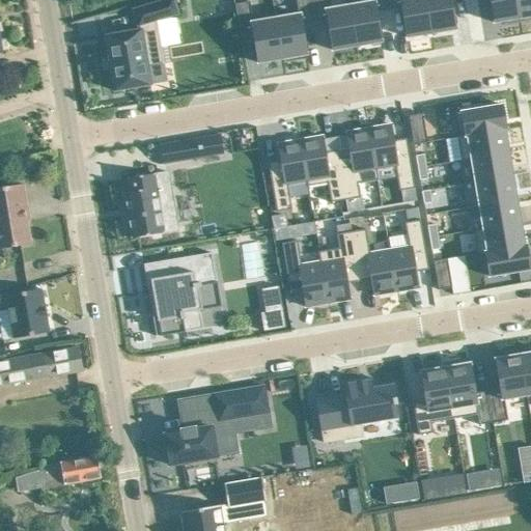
[(141,30),(106,36),(115,91),(151,85),(148,67),(164,64),(157,21),(177,15),(173,0),(167,0),(134,10),(138,26),(141,25),(141,30)]
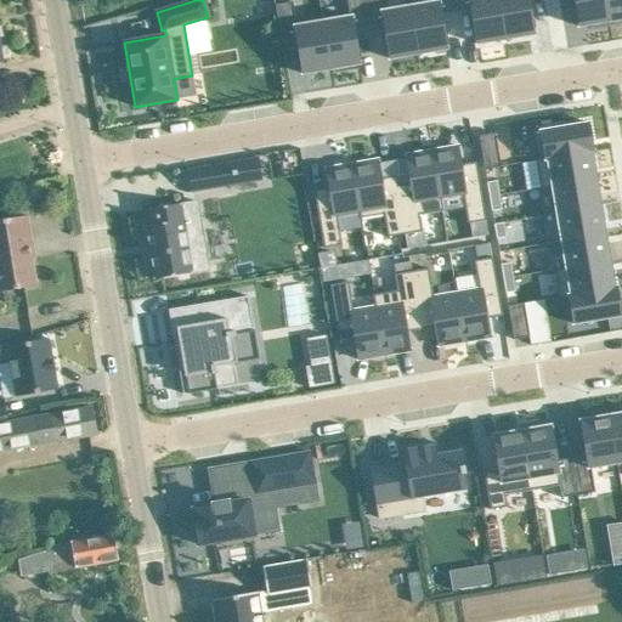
[(346,0),(350,17),(323,22),(332,69),(360,64),(354,29),(368,27),(363,0),(346,0)]
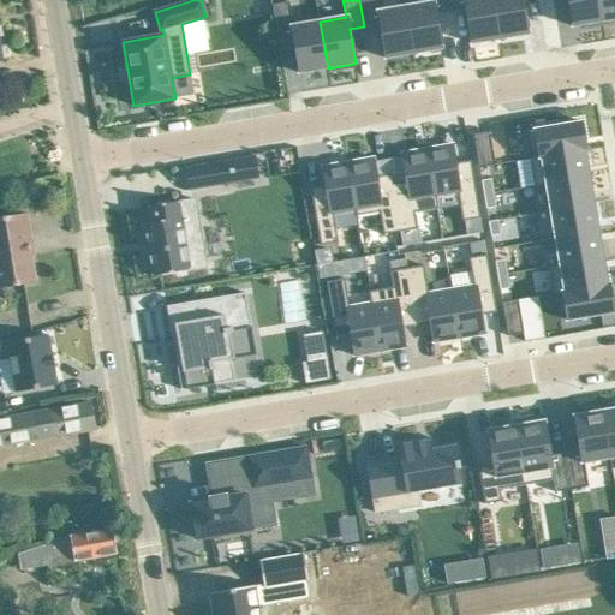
[(377,0),(359,0),(364,27),(381,24),(387,59),(413,54),(406,6),(380,11),(377,0)]
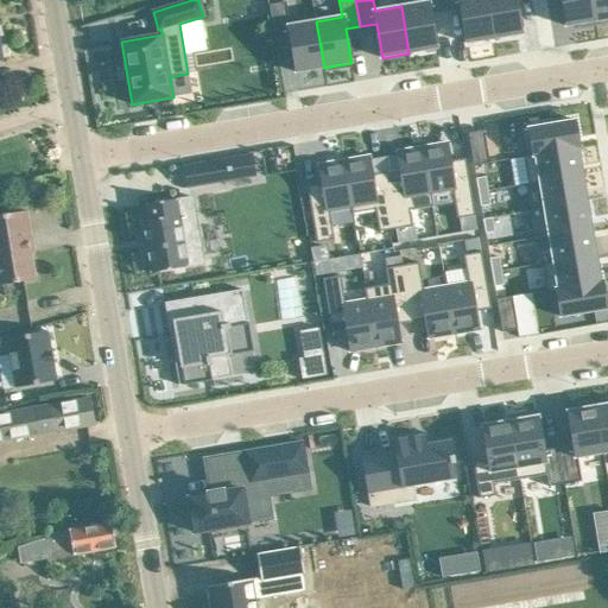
[(426,0),(426,2),(401,6),(409,54),(436,49),(430,14),(445,12),(443,0),(426,0)]
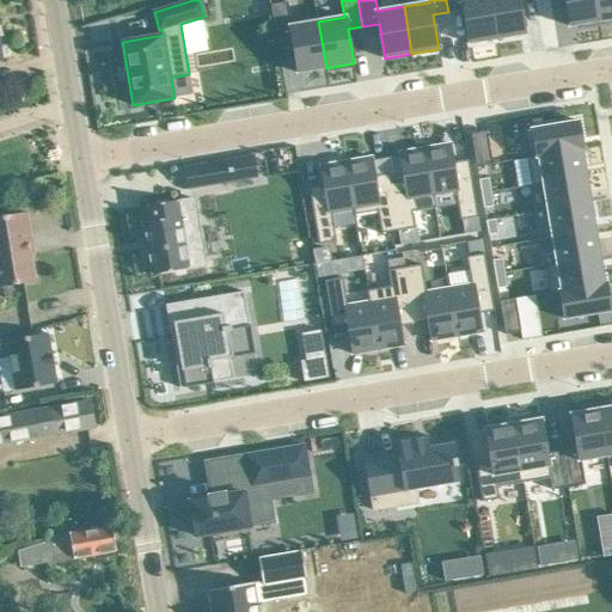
[(446,0),(448,12),(464,10),(469,44),(497,40),(490,0),(446,0)]
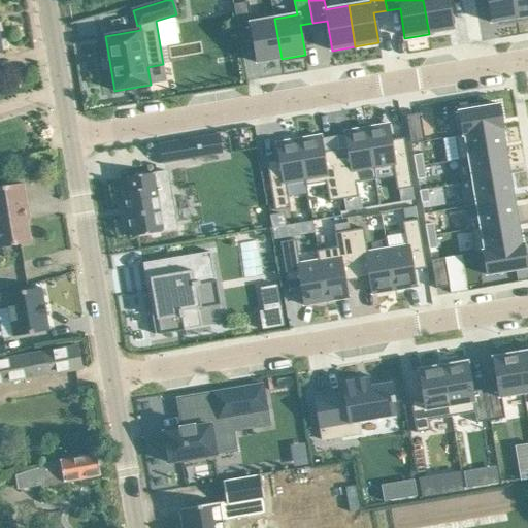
[(423,0),(429,34),(453,30),(448,0),(423,0)]
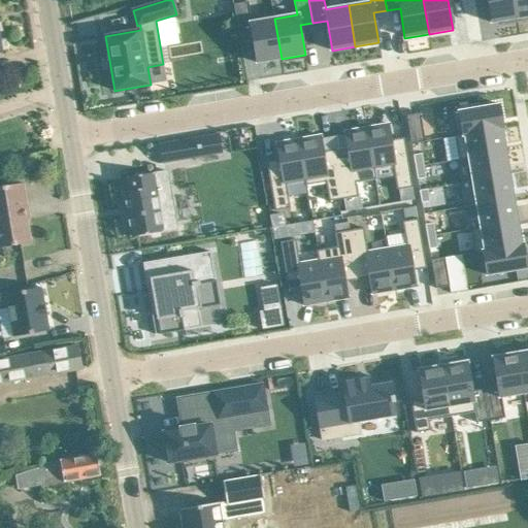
[(487,0),(492,23),(502,21),(503,24),(517,22),(512,0),(487,0)]
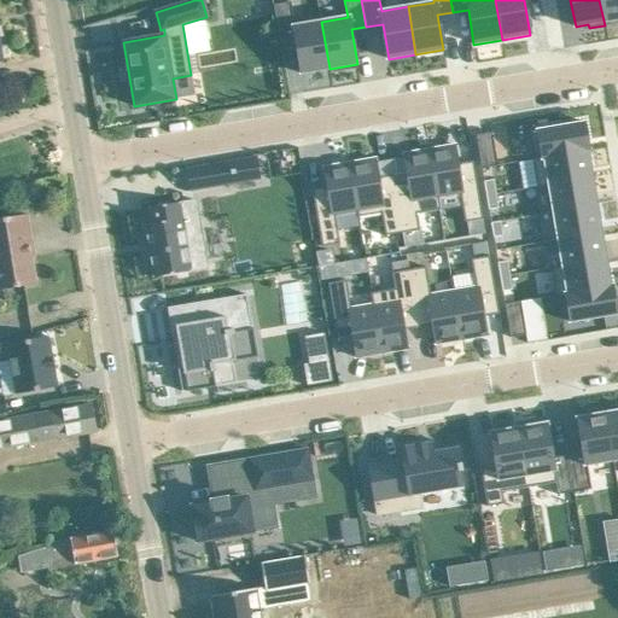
[(617,0),(599,0),(605,25),(617,23),(617,0)]
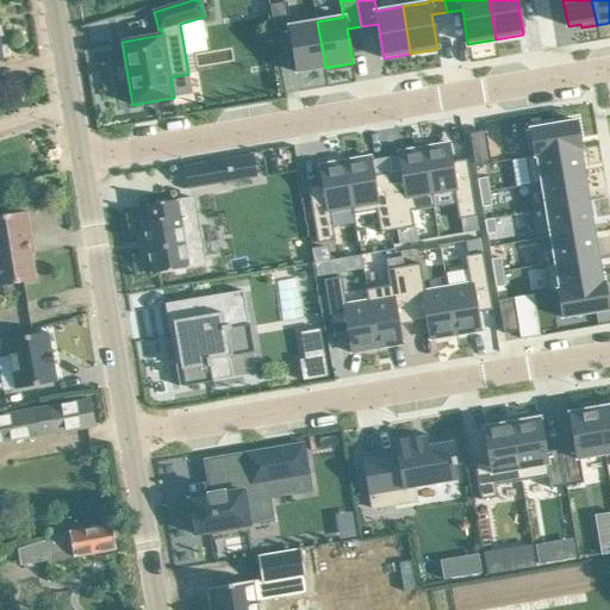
[(286,2),(269,5),(275,41),(291,38),(297,73),(325,68),(317,22),(290,26),(286,2)]
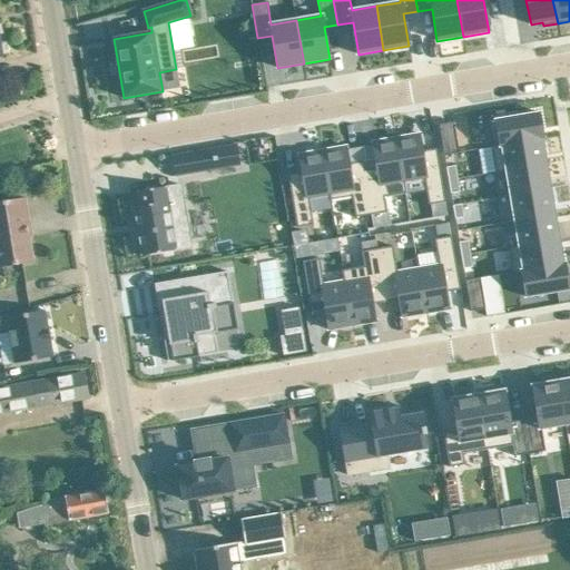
[(539,112),(495,120),(500,145),(500,146),(542,139),(542,140),(543,139),(539,112)]
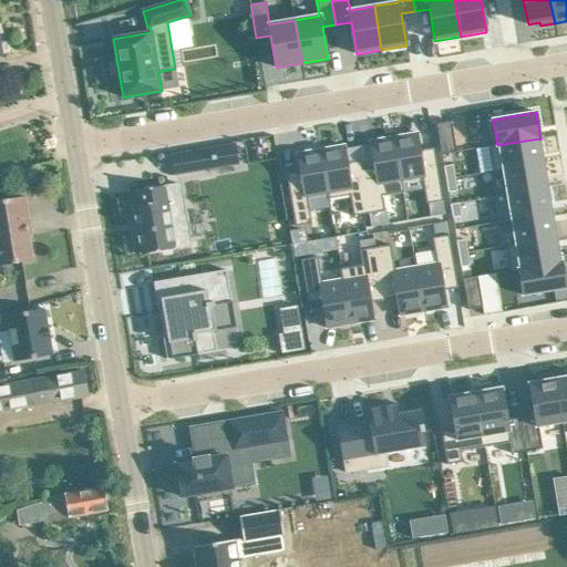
[(452,122),(436,124),(442,155),(456,153),(452,122)]
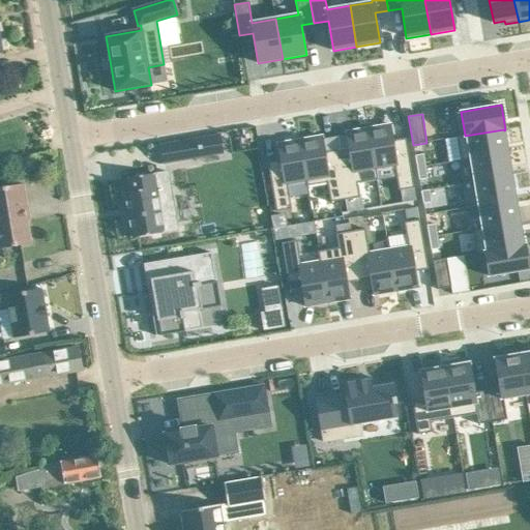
[(389,124),(367,128),(375,170),(376,170),(394,167),(396,177),(399,190),(402,190),(414,188),(406,139),(392,141),(389,124)]
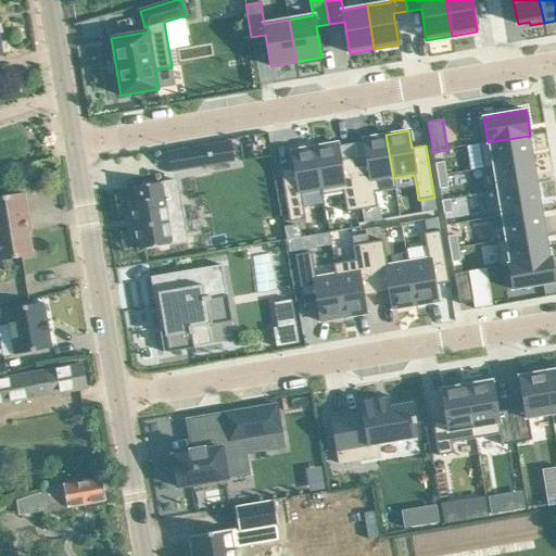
[(366,155),(353,158),(362,210),(377,207),(375,192),(396,189),(394,178),(393,178),(386,135),(363,138),(366,155)]
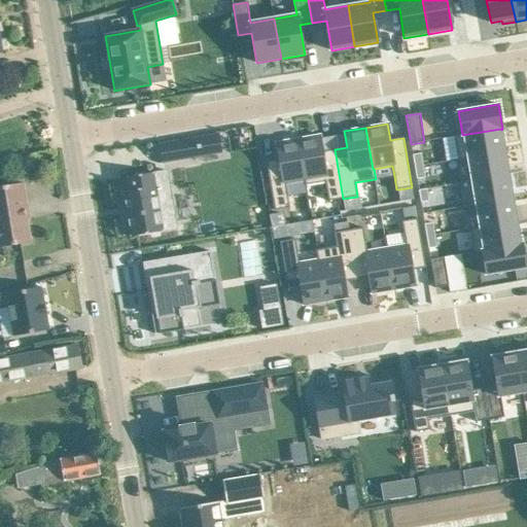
[(462,134),(454,136),(458,161),(467,159),(467,157),(505,151),(501,130),(501,129),(462,135),(462,134)]
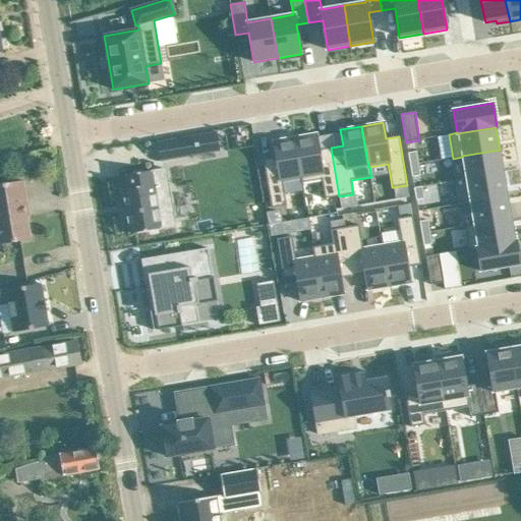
[(217,132),(157,142),(160,161),(199,155),(199,153),(197,154),(196,148),(198,148),(197,142),(195,142),(194,137),(216,133),(217,141),(218,140),(217,132)]
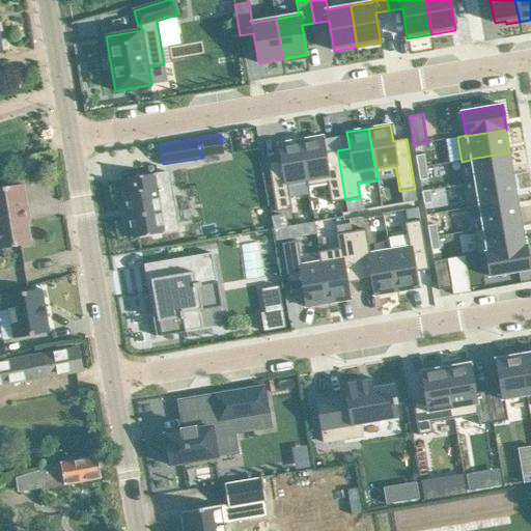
[(322,136),(300,140),(307,183),(308,187),(328,184),(331,202),(345,200),(337,150),(325,152),(322,136)]
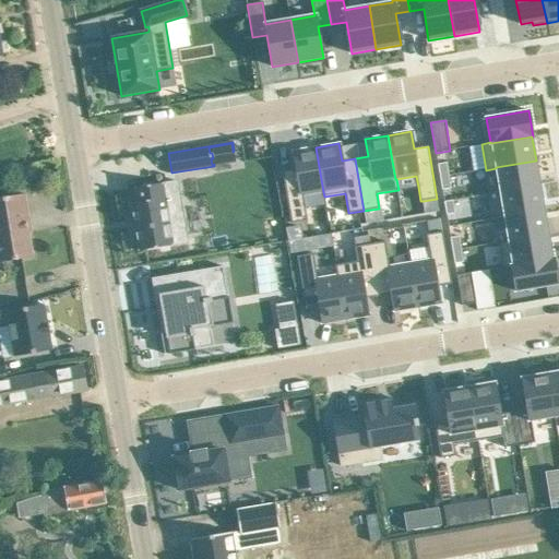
[(296,168),(282,171),(292,223),(307,221),(304,195),(322,192),(323,192),(316,147),(293,152),(296,168)]
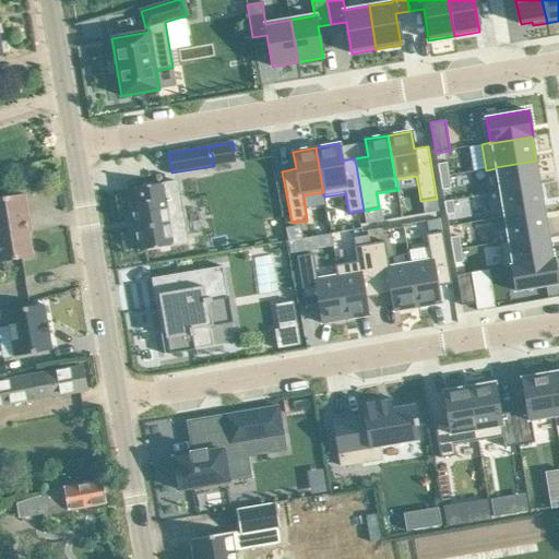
[(536,161),(496,167),(496,168),(500,192),(539,186),(536,161)]
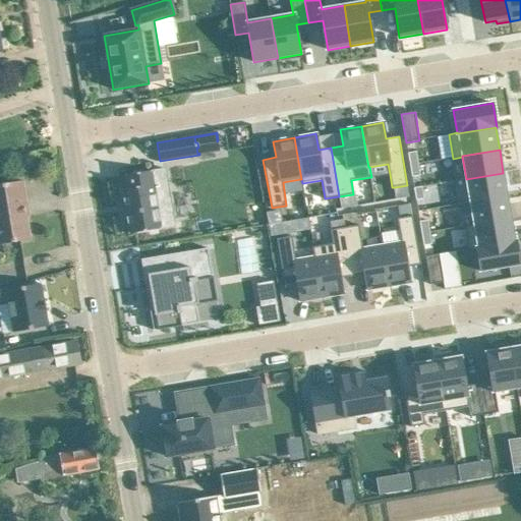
[(416,152),(408,153),(410,165),(418,164),(416,152)]
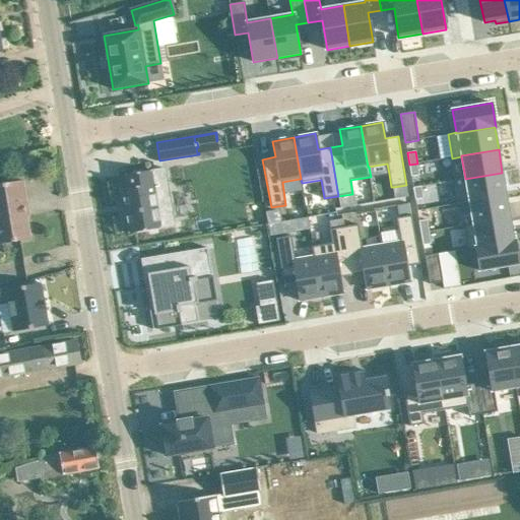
[(417,164),(409,165),(411,177),(419,176),(417,164)]
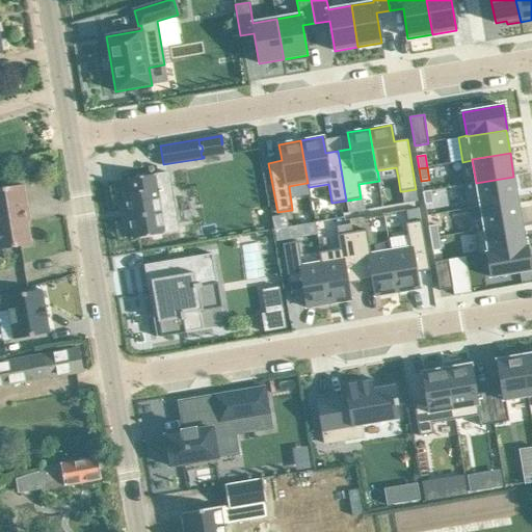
[(130,192),(124,194),(124,195),(125,195),(127,211),(128,215),(129,221),(126,222),(128,238),(131,238),(131,239),(165,233),(179,231),(175,209),(171,190),(171,188),(170,184),(169,173),(155,175),(144,177),(138,178),(128,179),(128,181),(130,192)]
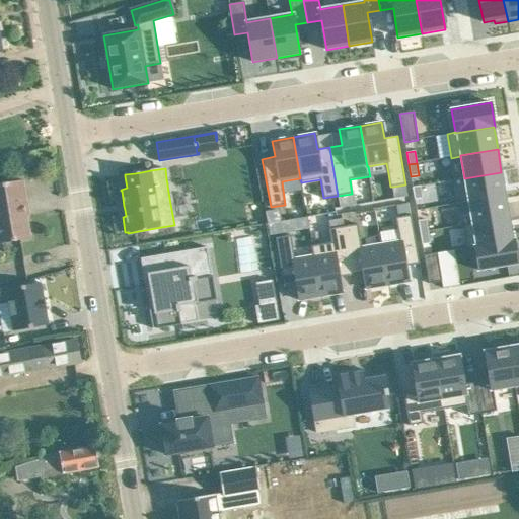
[(501,172),(464,178),(468,201),(505,195),(501,172)]
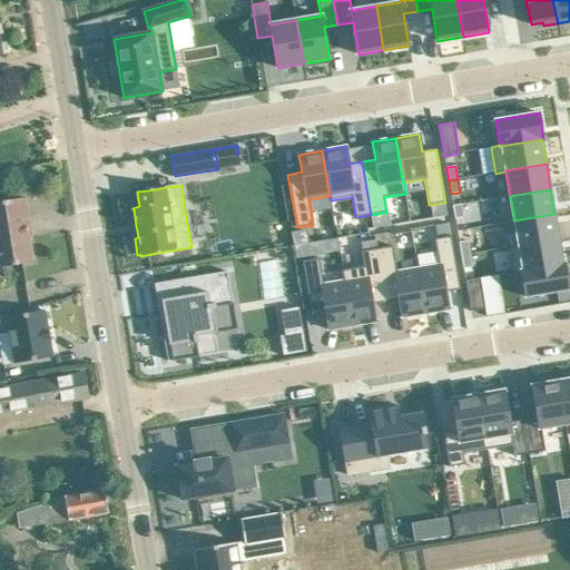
[(0,267),(33,262),(27,222),(29,222),(26,198),(0,202),(0,267)]
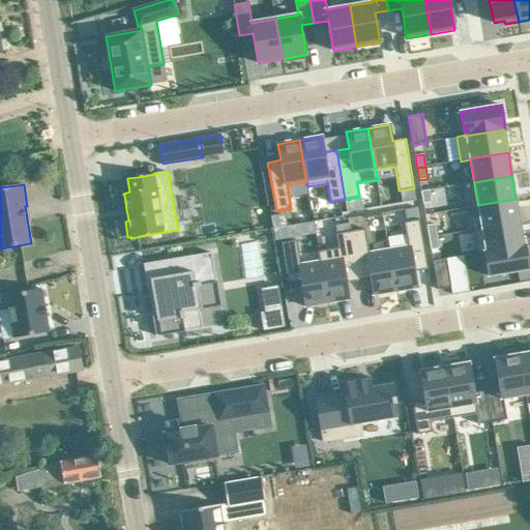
[(414,188),(402,190),(404,203),(416,201),(414,188)]
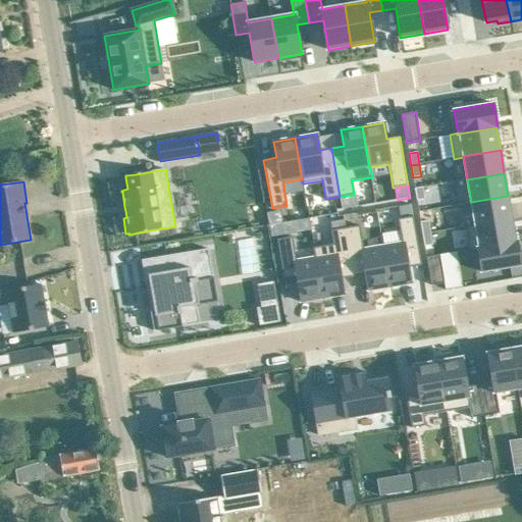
[(423,187),(414,189),(417,201),(425,199),(423,187)]
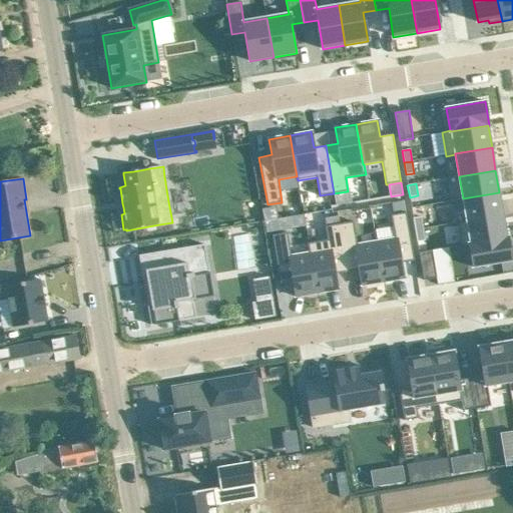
[(499,192),(463,198),(467,220),(467,221),(503,215),(499,192)]
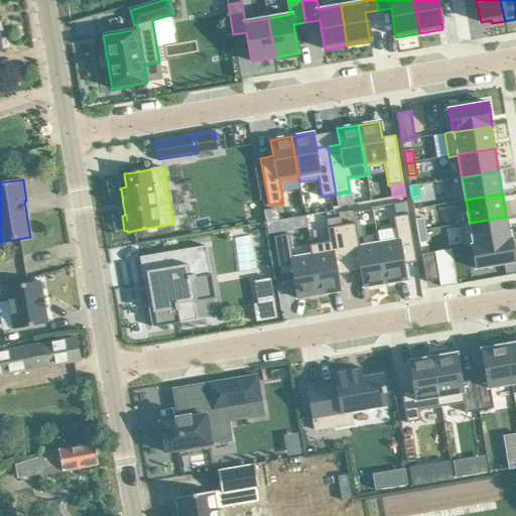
[(397,240),(378,243),(385,284),(406,280),(404,264),(416,262),(408,214),(393,217),(397,240)]
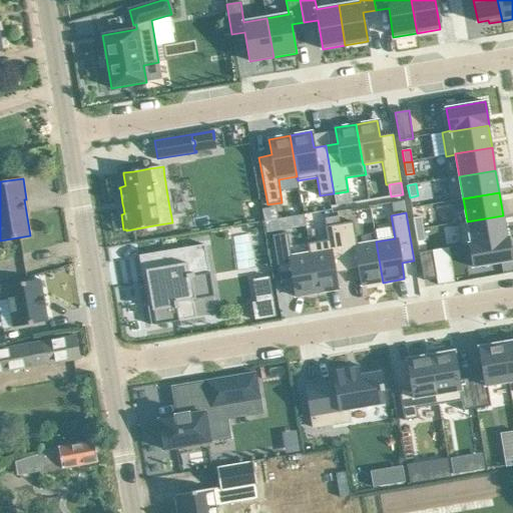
[(304,214),(264,221),(266,232),(306,225),(304,214)]
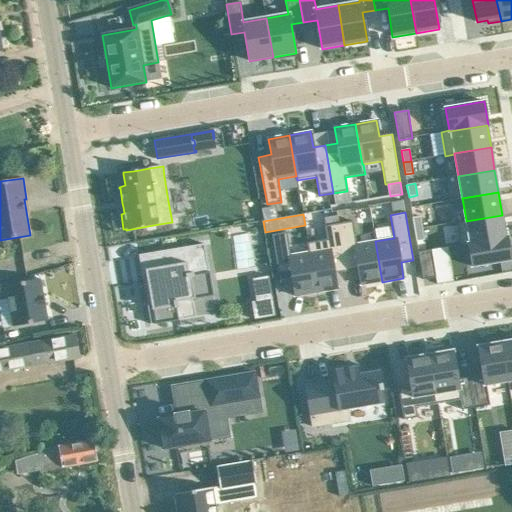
[(466,220),(456,222),(460,246),(469,244),(468,244),(506,237),(506,236),(502,215),(466,221),(466,220)]
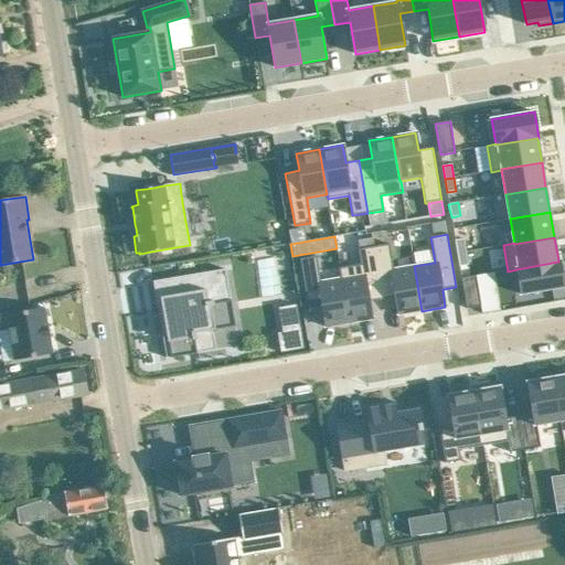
[(464,238),(455,241),(457,254),(466,252),(464,238)]
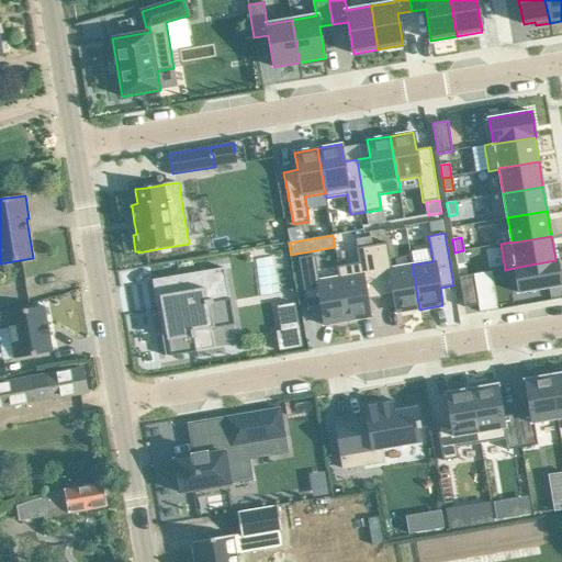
[(388,243),(371,245),(381,298),(394,295),(396,313),(419,310),(412,265),(392,268),(388,243)]
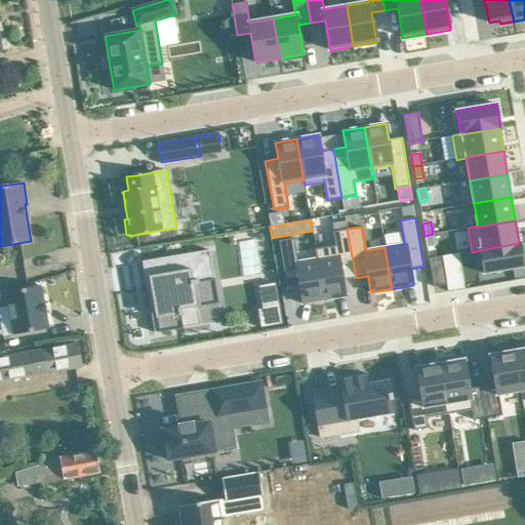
[(321,258),(317,258),(324,300),(346,296),(344,280),(356,278),(347,229),(333,232),(335,245),(319,248),(321,258)]
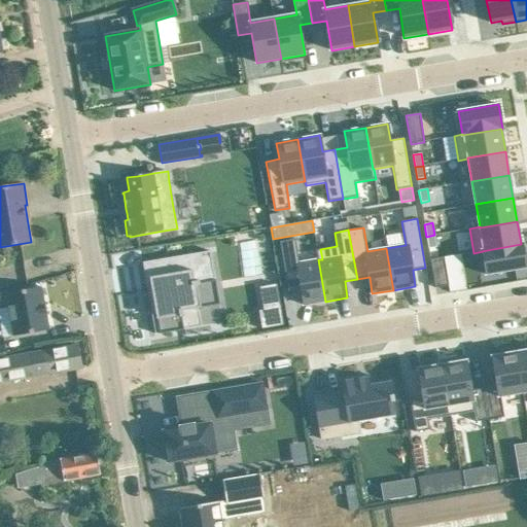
[(434,235),(426,237),(428,248),(436,247),(434,235)]
